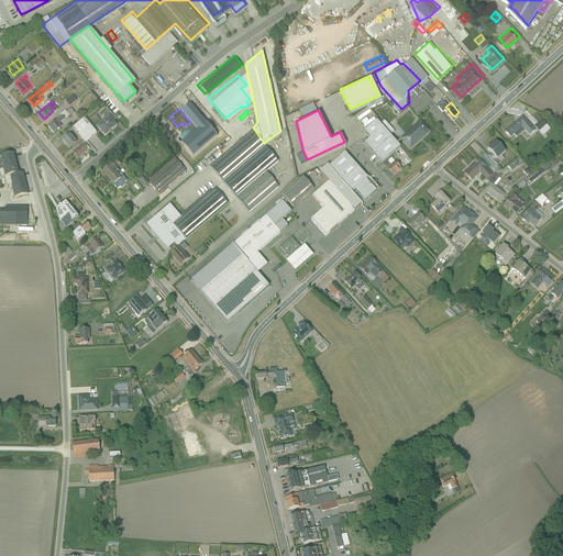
[(533,124),(521,110),(503,126),(508,132),(512,129),(516,132),(523,125),(528,130),(533,124)]
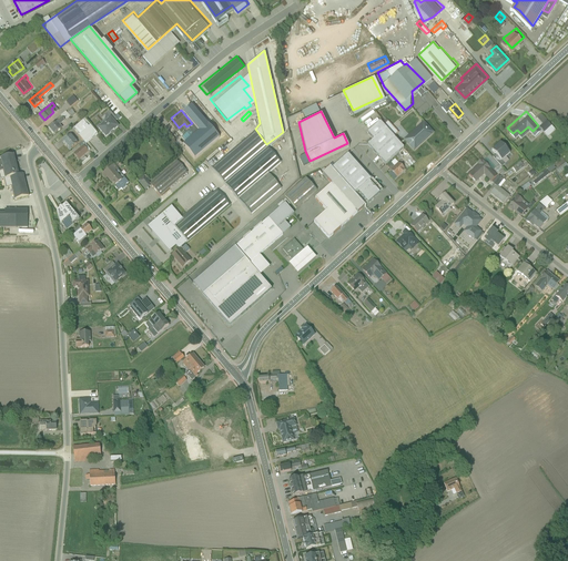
[(112,113),(99,124),(108,134),(120,123),(112,113)]
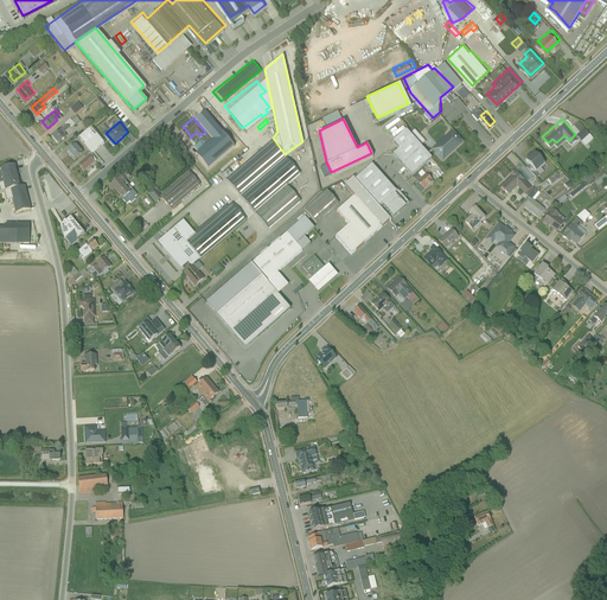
[(68,122),(53,133),(59,140),(66,134),(64,131),(70,126),(68,122)]
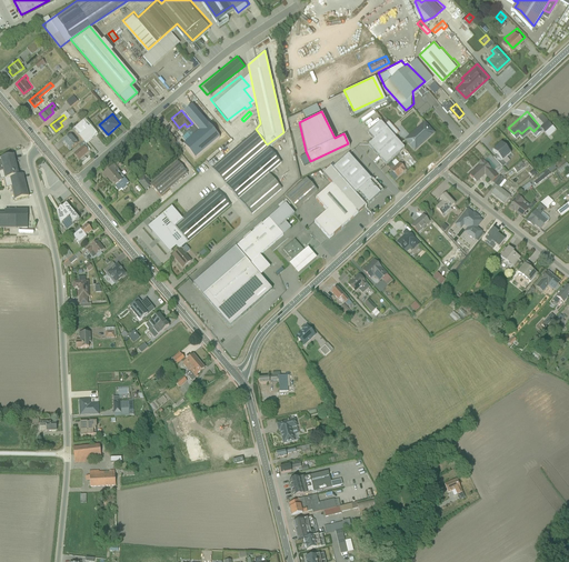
[(86,116),(73,126),(87,140),(98,131),(86,116)]
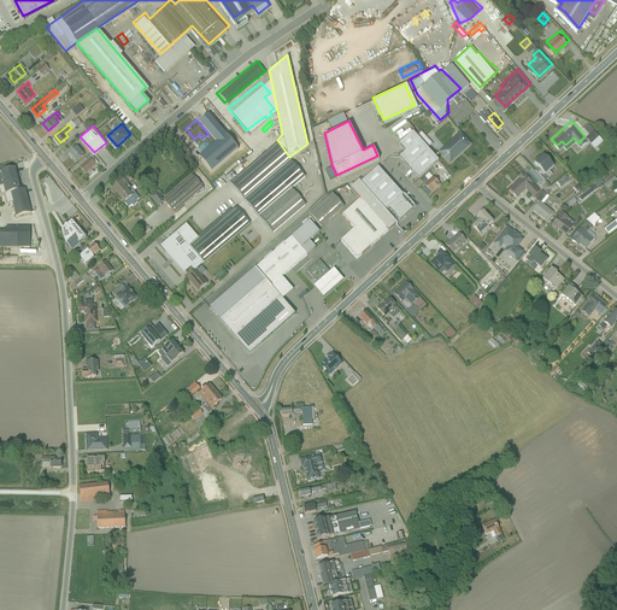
[(451,160),(472,139),(460,127),(439,147),(451,160)]
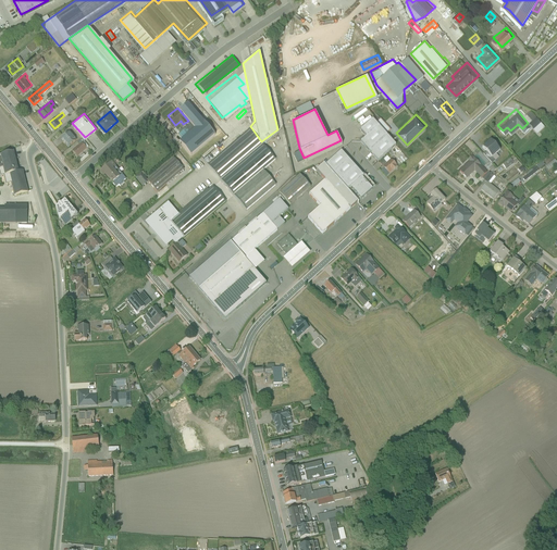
[(367,134),(360,139),(374,155),(394,139),(373,116),(361,127),(367,134)]
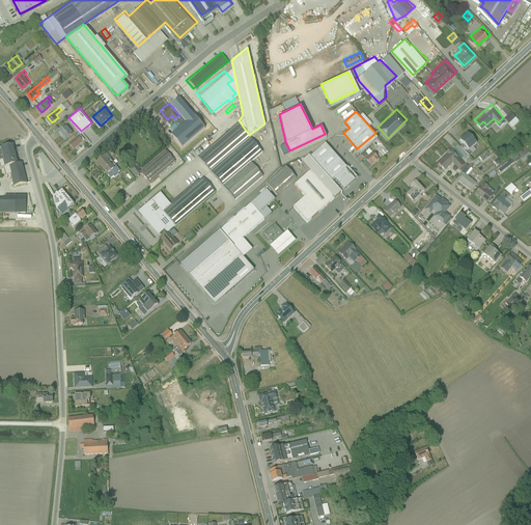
[(239,120),(199,155),(233,196),(261,173),(250,159),(261,149),(249,135),(239,120)]
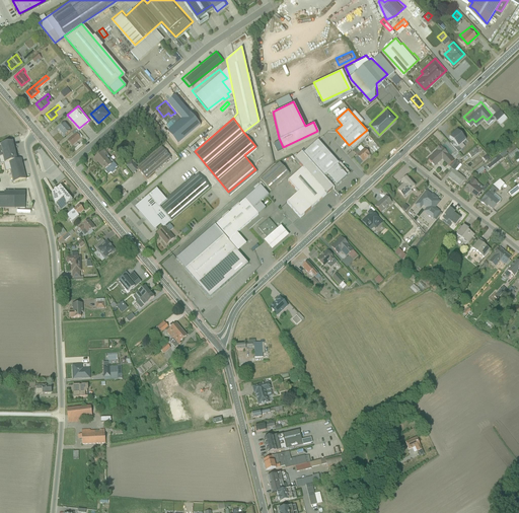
[(65,119),(58,125),(65,134),(72,128),(65,119)]
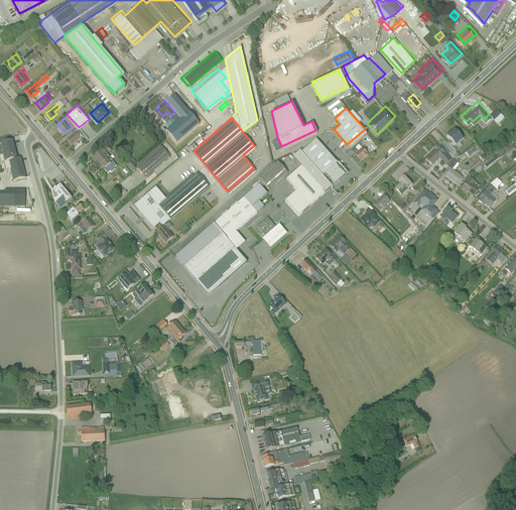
[(103,123),(95,130),(97,132),(105,125),(103,123)]
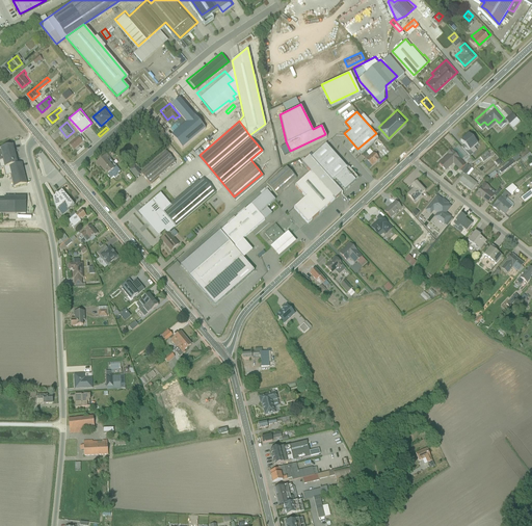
[(467,147),(476,138),(467,128),(457,136),(467,147)]
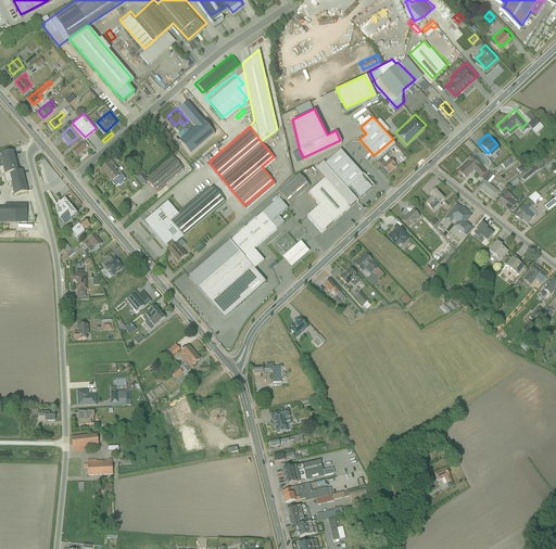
[(83,139),(73,147),(78,153),(87,145),(83,139)]
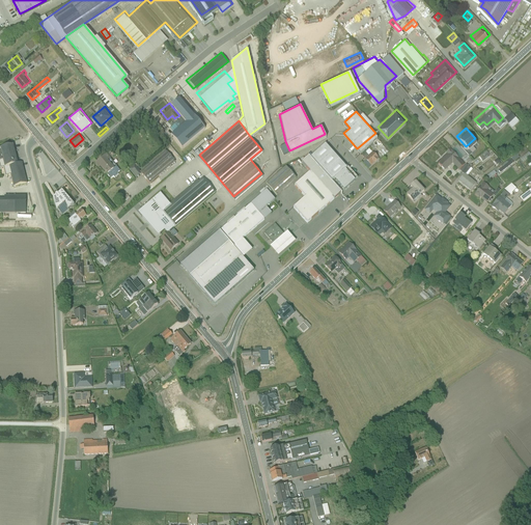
[(0,150),(2,150),(5,162),(10,160),(16,182),(27,178),(22,158),(18,159),(12,140),(0,143),(0,150)]
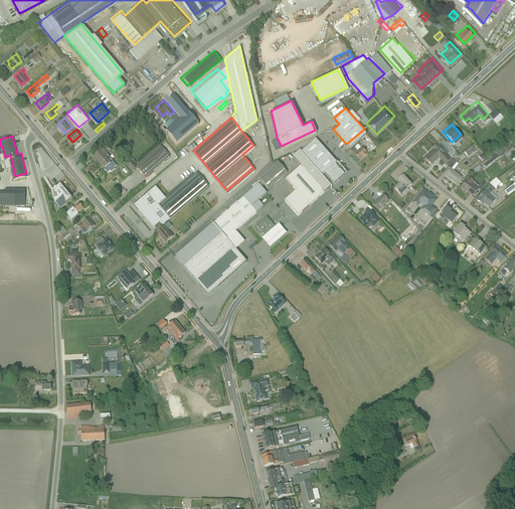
[(300,163),(324,188),(345,168),(336,158),(335,160),(315,138),(295,157),(300,163)]
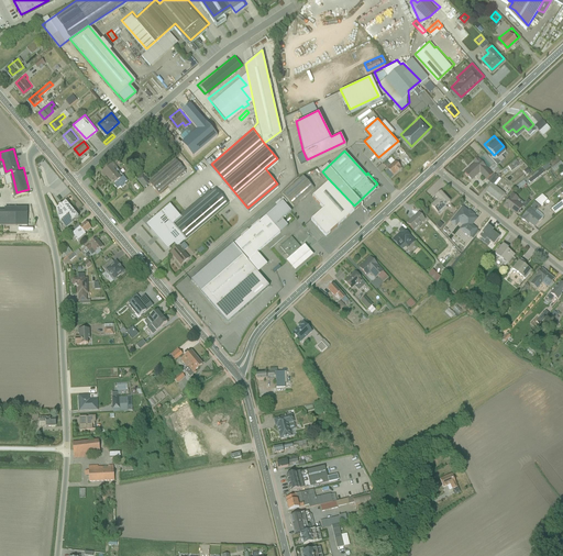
[(484,175),(490,168),(475,152),(471,156),(472,158),(462,167),(471,176),(478,168),(484,175)]
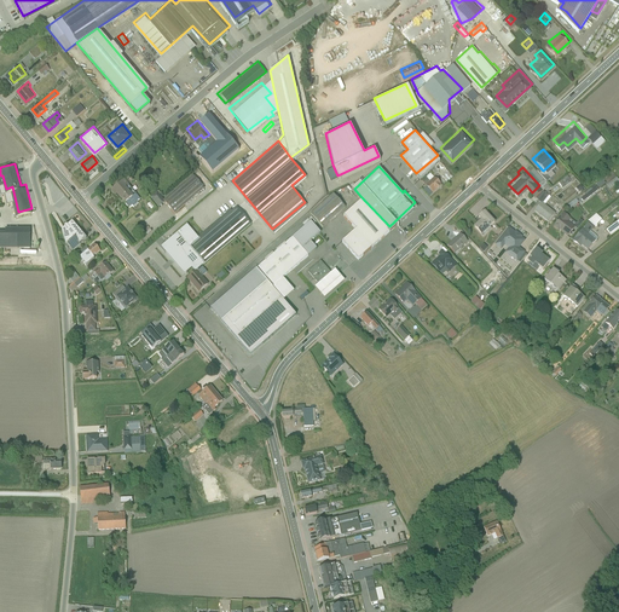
[(432,189),(440,180),(429,168),(421,177),(432,189)]
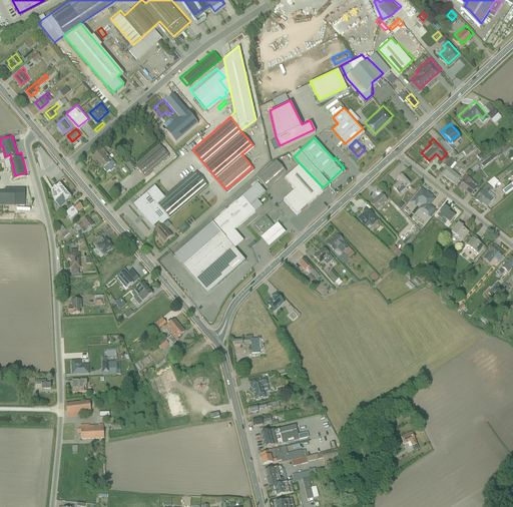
[(458,147),(462,152),(470,145),(466,140),(458,147)]
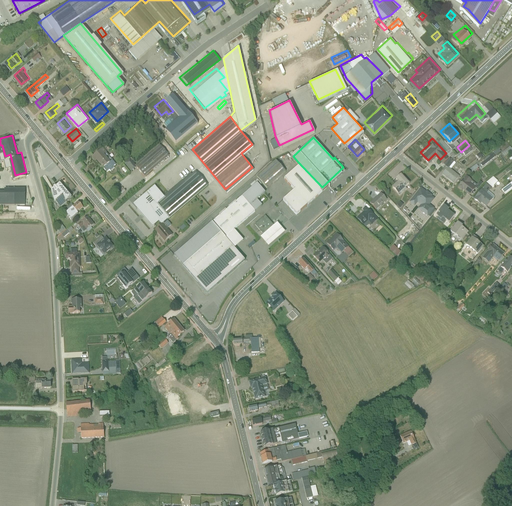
[(160,142),(137,159),(146,171),(169,154),(160,142)]
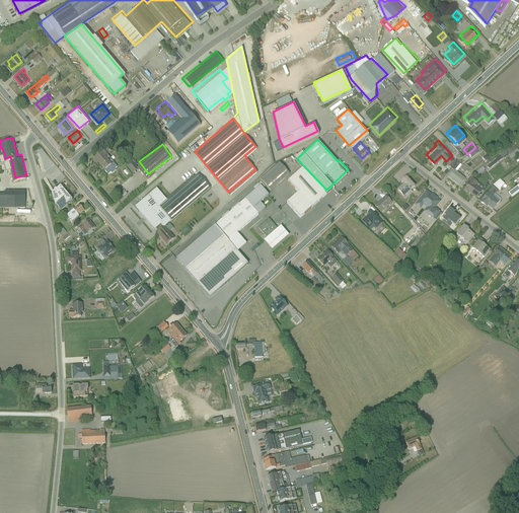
[(507,154),(516,149),(513,144),(504,149),(507,154)]
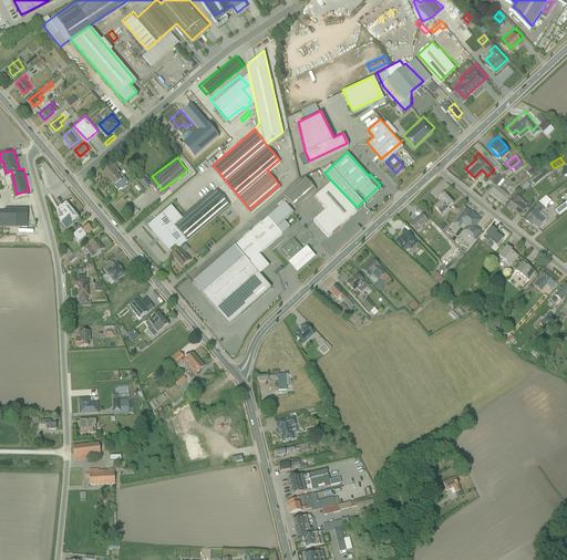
[(546,158),(540,164),(545,168),(550,163),(546,158)]
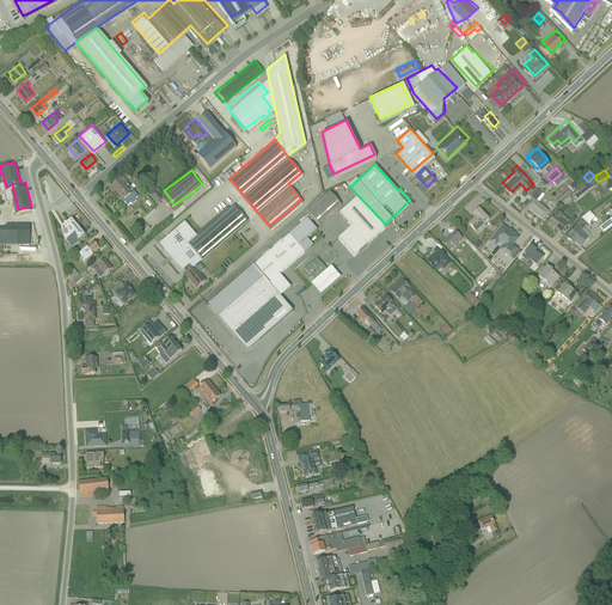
[(122,175),(110,184),(115,190),(118,188),(124,196),(134,189),(122,175)]
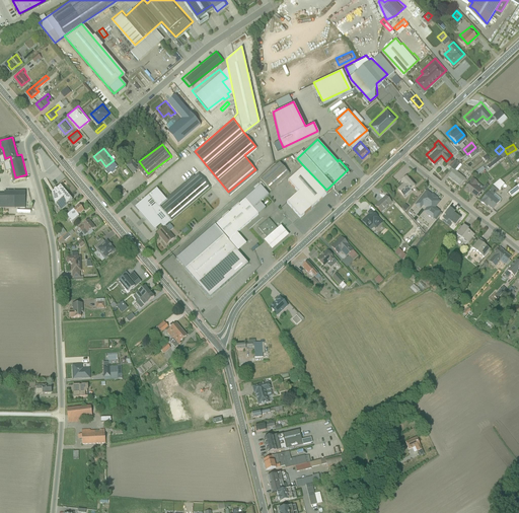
[(483,166),(499,155),(496,151),(479,162),(483,166)]
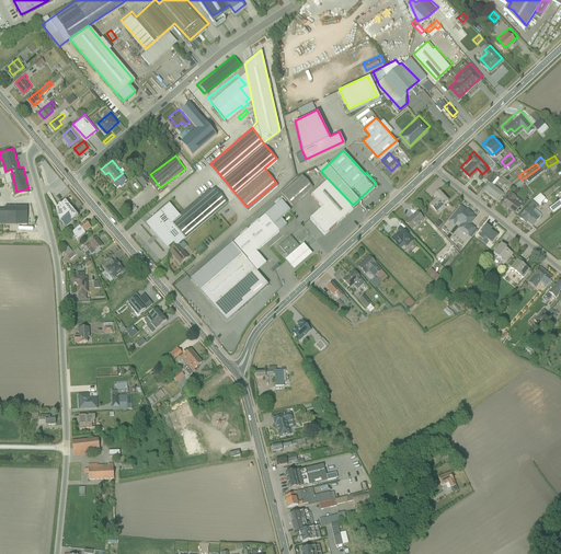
[(144,170),(138,174),(144,181),(149,176),(144,170)]
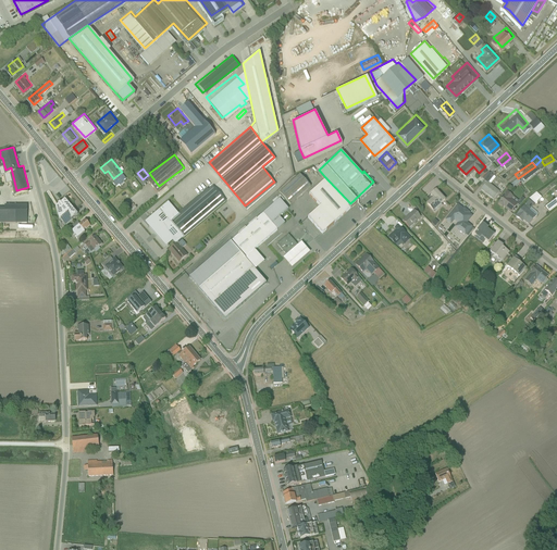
[(301,170),(280,188),(291,200),(311,180),(301,170)]
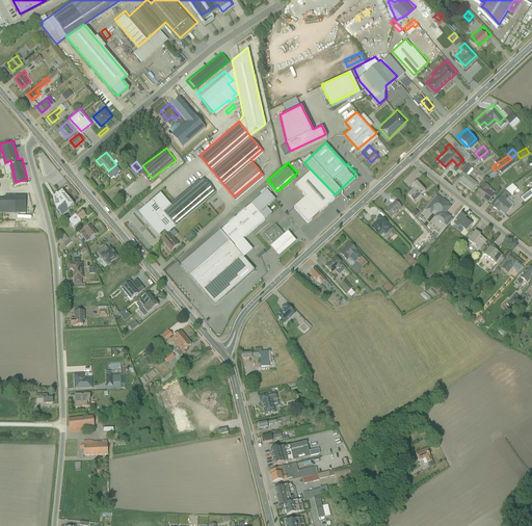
[(490,165),(483,172),(486,176),(494,169),(490,165)]
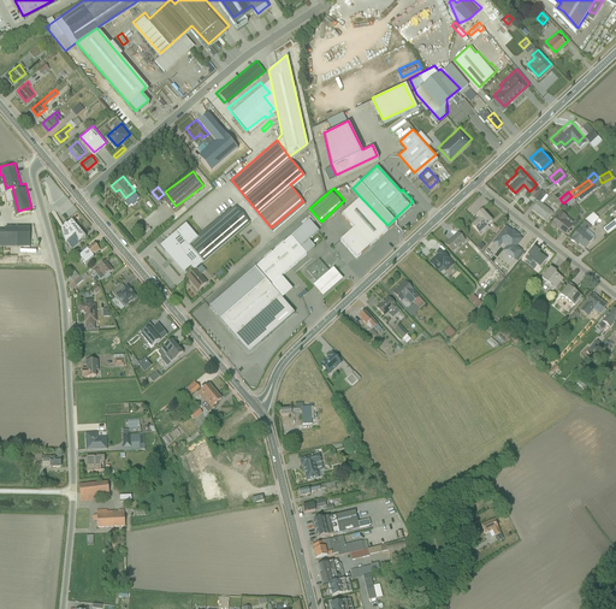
[(359,195),(341,210),(354,224),(338,237),(355,255),(388,225),(359,195)]
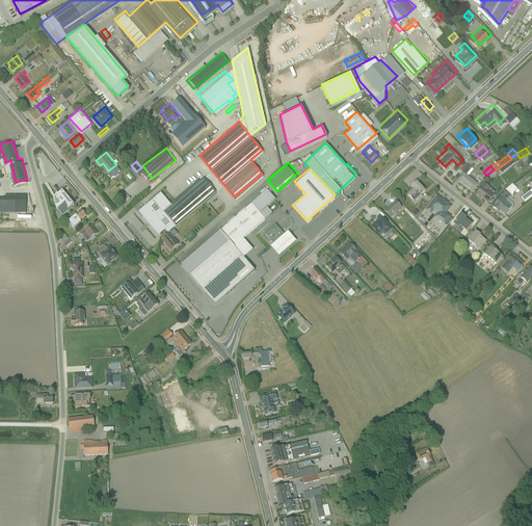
[(457,176),(471,186),(477,179),(463,168),(457,176)]
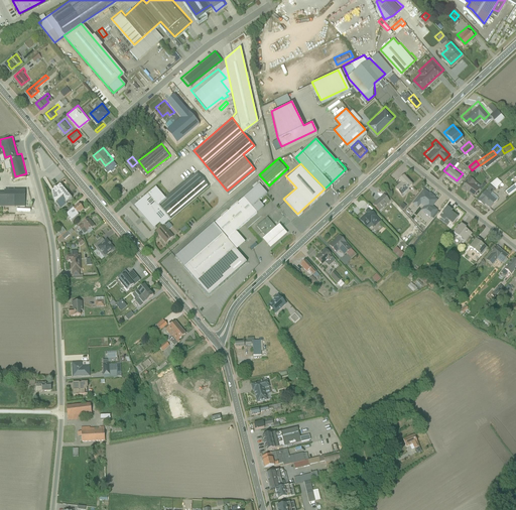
[(208,184),(196,171),(165,198),(155,185),(135,203),(154,225),(158,221),(160,224),(167,219),(208,184)]
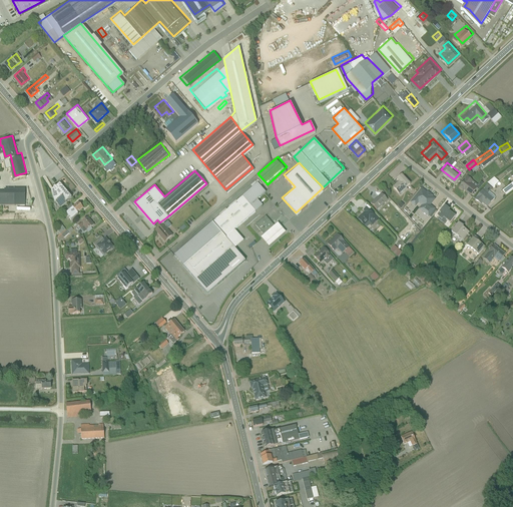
[(398,189),(408,180),(399,170),(389,179),(398,189)]
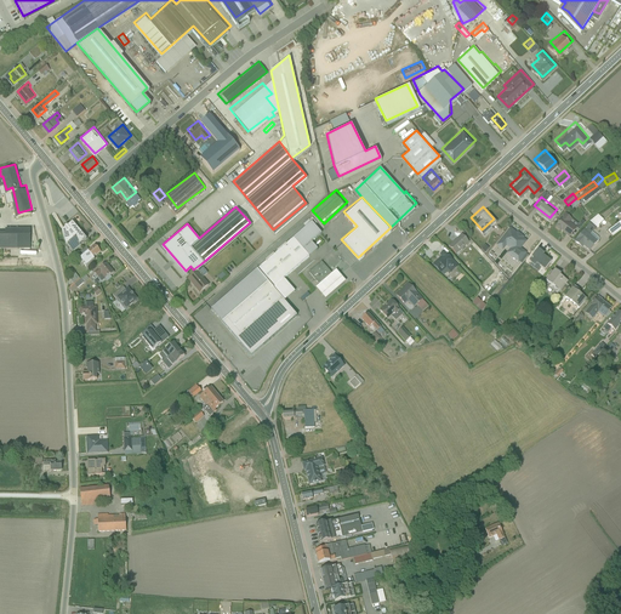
[(553,221),(568,232),(575,222),(568,216),(570,214),(564,209),(553,221)]
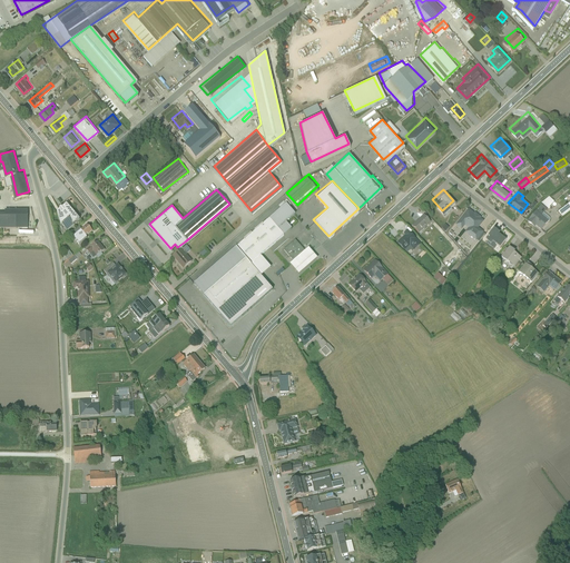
[(543,204),(550,197),(544,191),(538,198),(543,204)]
